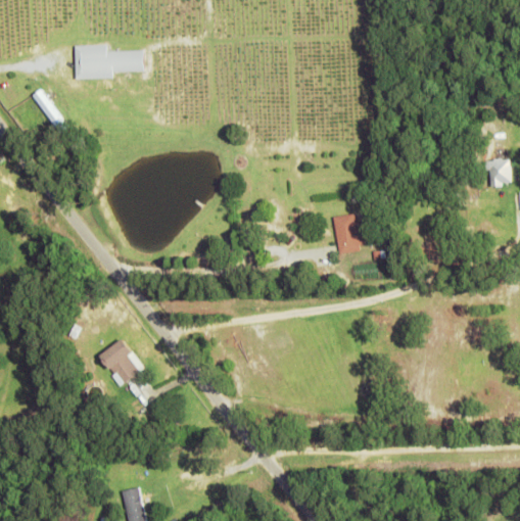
[(144,50),(144,70),(113,72),(113,78),(75,79),(75,45),(107,44),(107,51),(144,50)]
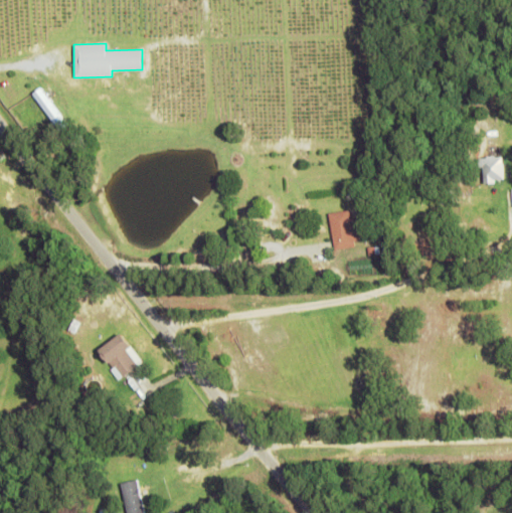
[(31,94),(39,88),(66,125),(58,131),(31,94)]
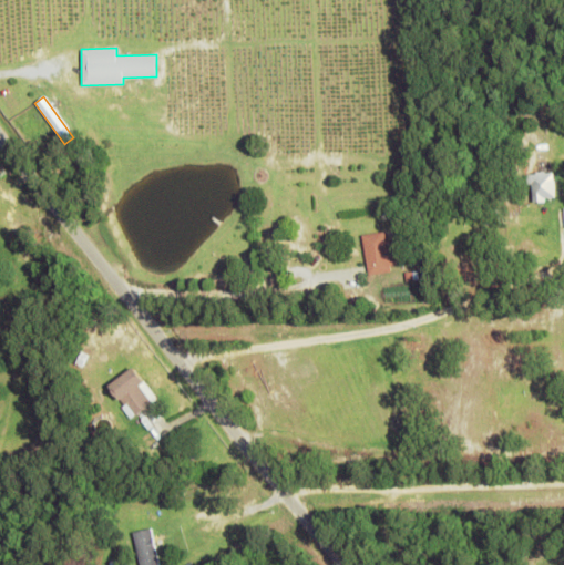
[(531,174),(563,172),(563,181),(532,183),(531,174)]
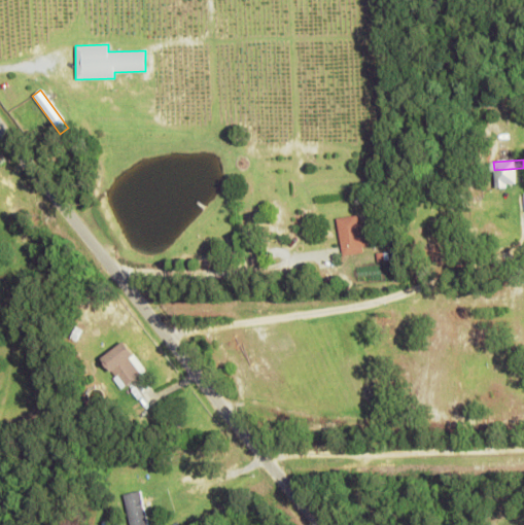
[(365,232),(368,246),(362,247),(362,252),(343,255),(337,217),(357,214),(360,233),(365,232)]
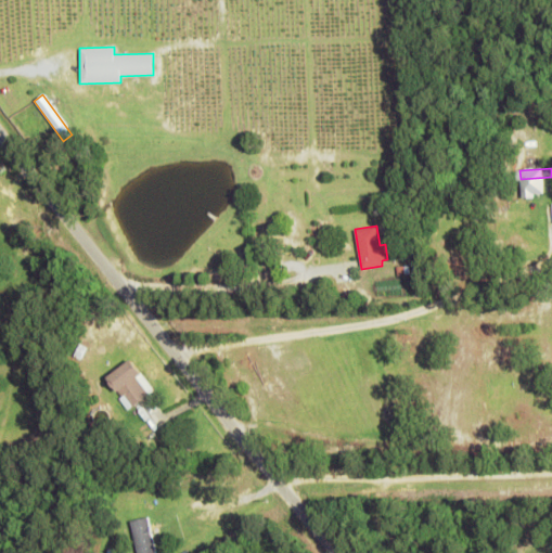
[(408,264),(416,262),(418,273),(409,274),(408,264)]
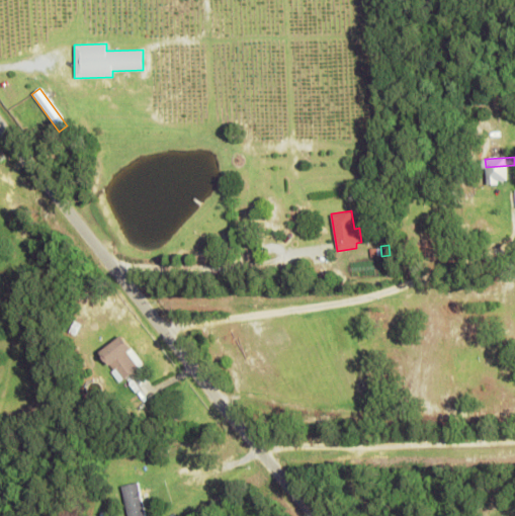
[(68,333),(74,322),(80,325),(74,337),(68,333)]
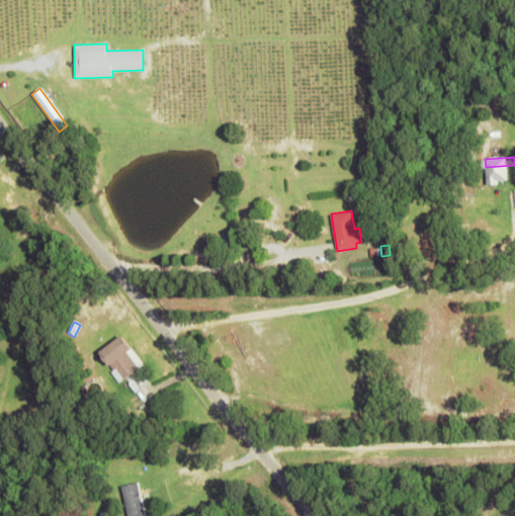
[(137,384),(140,388),(134,393),(123,379),(121,381),(99,350),(121,334),(132,348),(126,352),(139,369),(134,372),(141,381),(137,384)]
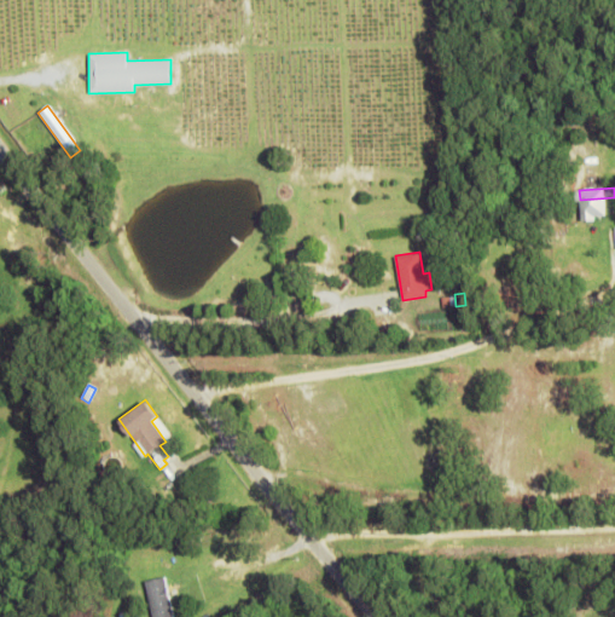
[(152,616),(144,581),(163,577),(173,616),(152,616)]
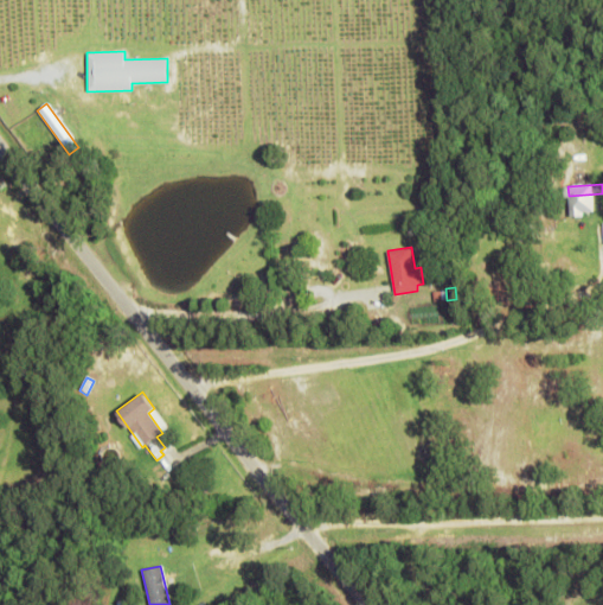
All buildings are outlined.
